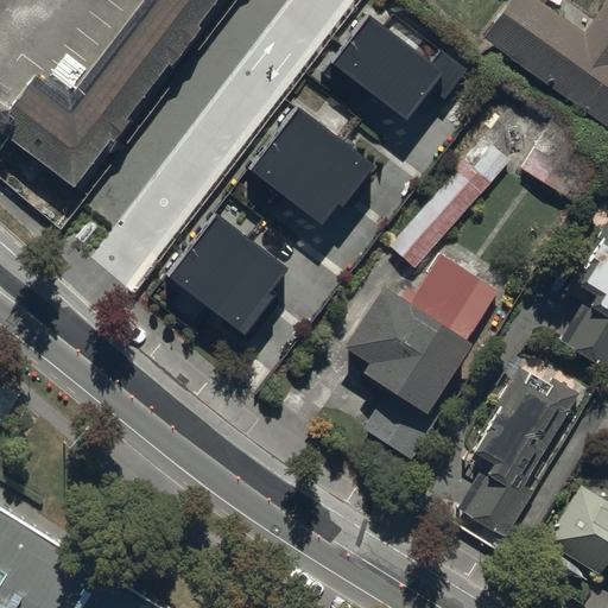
[(0,132),(76,191),(78,188),(221,0),(135,0),(65,94),(32,69),(1,108),(0,107),(0,132)]
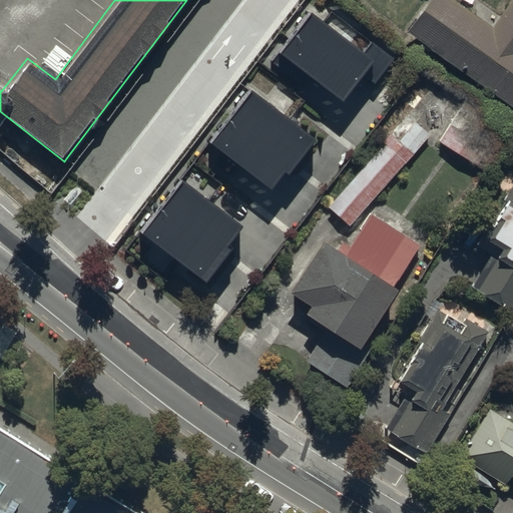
[(512,0),(508,0),(490,26),(453,0),(426,0),(405,31),(512,106),(512,0)]
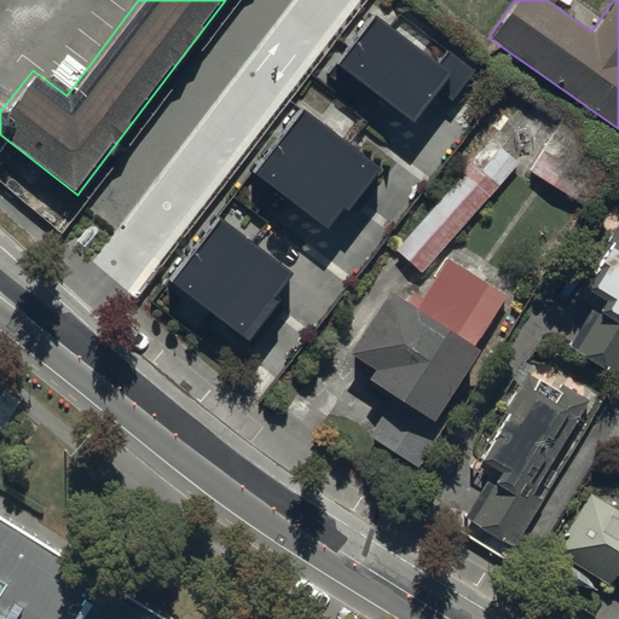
[(420,271),(516,162),(499,148),(480,169),(474,163),(397,249),(420,271)]
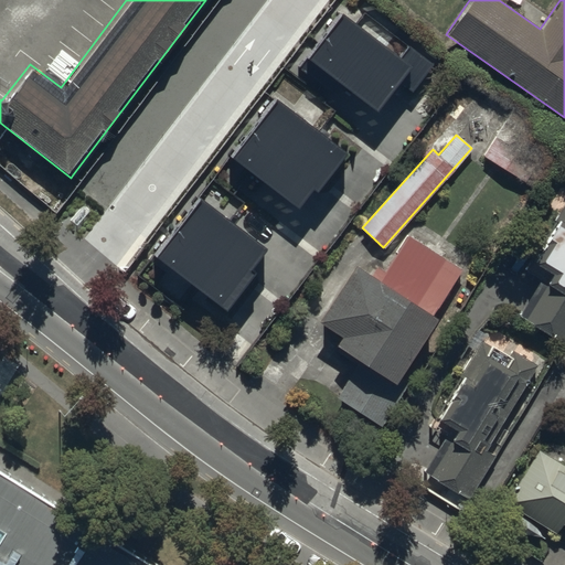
[(492,137),(482,155),(522,179),(533,161),(492,137)]
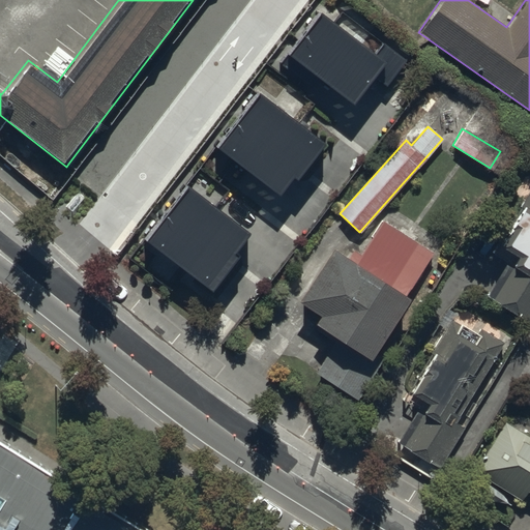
[(529,190),(494,254),(506,261),(486,297),(529,323),(529,322),(529,190)]
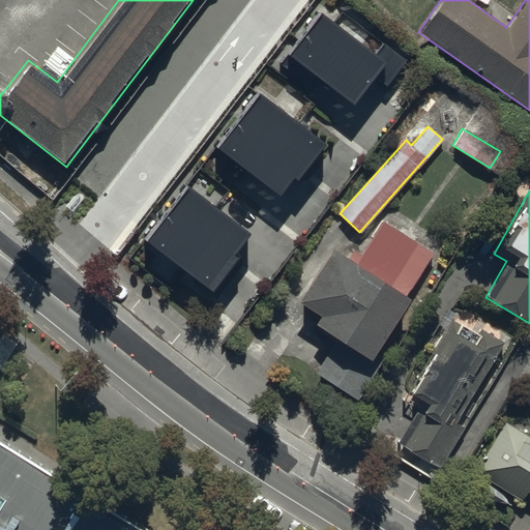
[(371,352),(407,297),(404,295),(432,253),(380,219),(358,254),(351,248),(347,255),(331,245),(296,299),(317,313),(311,323),(335,339),(315,371),(358,399),(383,360),(371,352)]
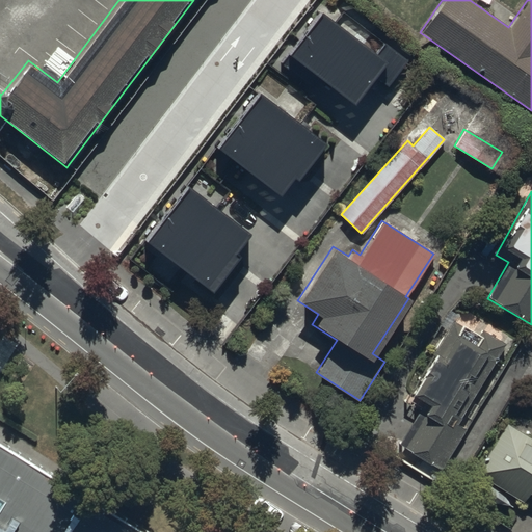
[(457,421),(504,344),(480,329),(478,335),(454,321),(458,315),(448,309),(442,320),(451,325),(410,394),(427,404),(423,411),(418,409),(397,445),(441,471),(467,426),(457,421)]
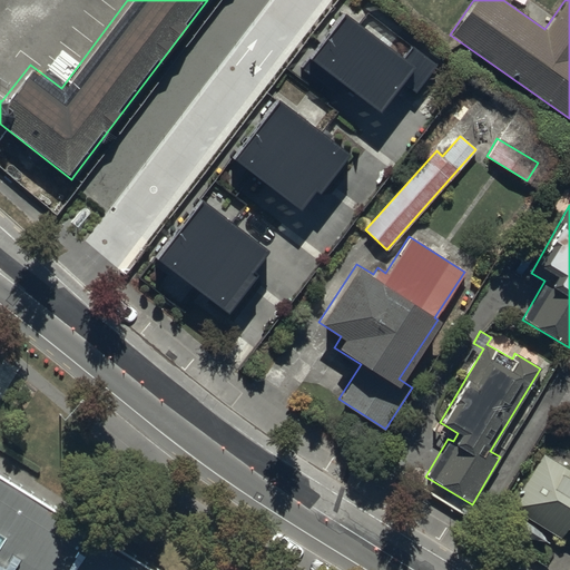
[(569,471),(541,453),(509,507),(560,539),(568,526),(569,527),(569,471)]
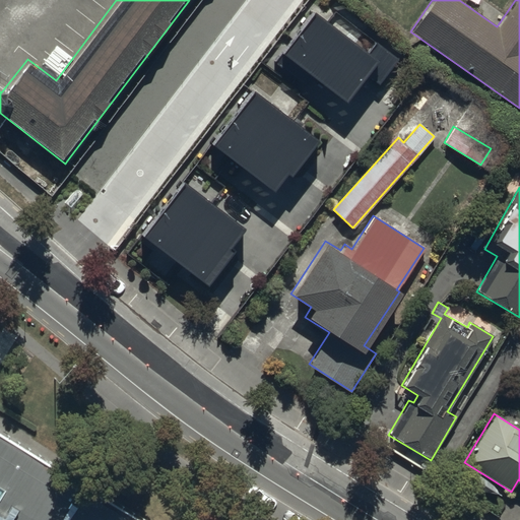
[(142,519),(0,433),(0,519),(142,519)]
